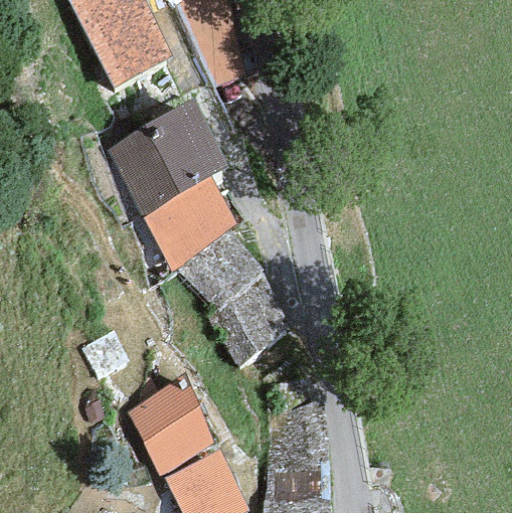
[(67,0),(115,88),(175,55),(145,0),(67,0)]
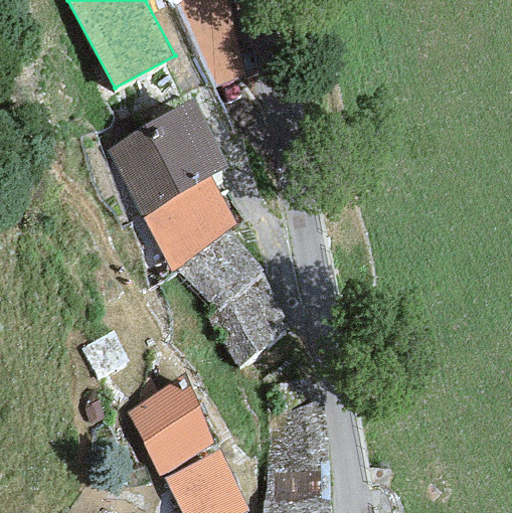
[(181,0),(216,84),(248,73),(228,0),(181,0)]
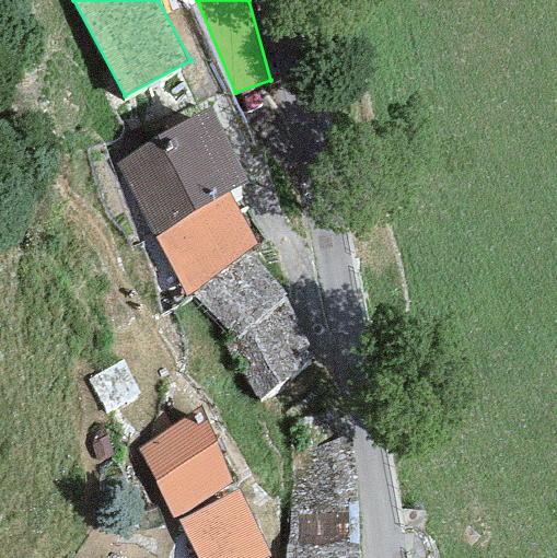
[(215,103),(117,162),(152,235),(231,189),(251,177),(215,103)]
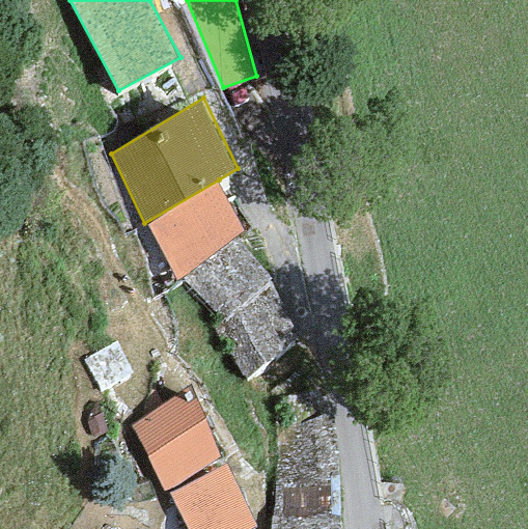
[(245,231),(219,179),(144,223),(178,279),(183,276),(238,237),(245,231)]
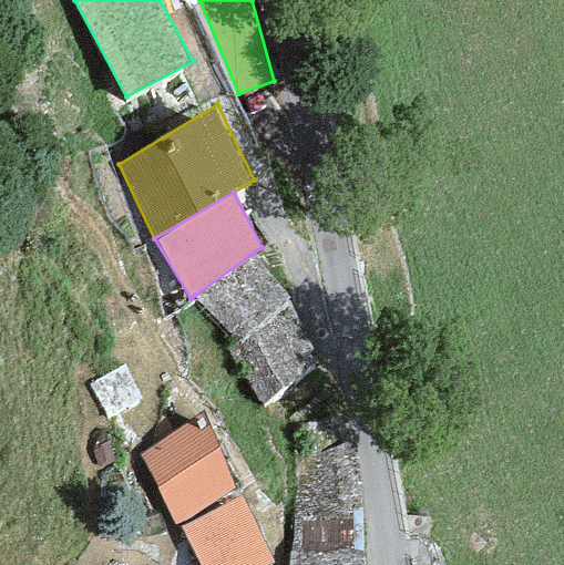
[(290,296),(254,253),(195,295),(237,341),(227,347),(260,403),(319,367),(290,296)]
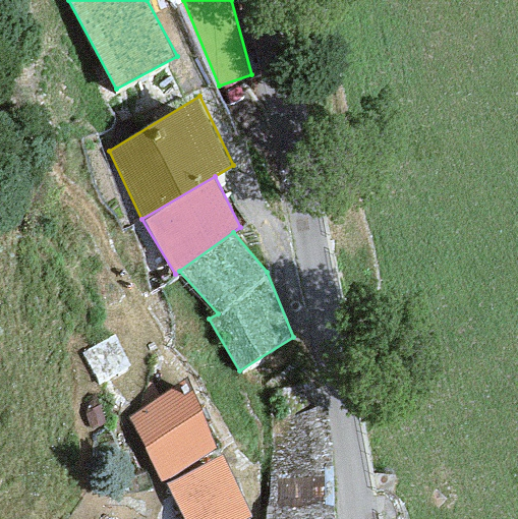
[(132,361),(116,334),(81,355),(98,383),(132,361)]
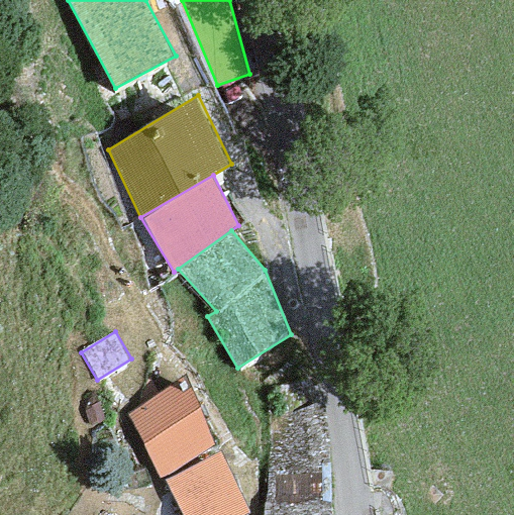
[(216,444),(186,377),(129,412),(162,479),(216,444)]
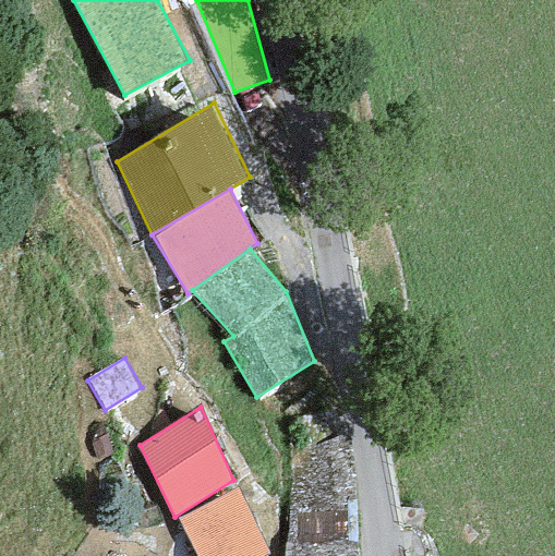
[(287,542),(358,542),(360,506),(356,470),(349,412),(288,415),(290,479),(288,539),(287,542)]
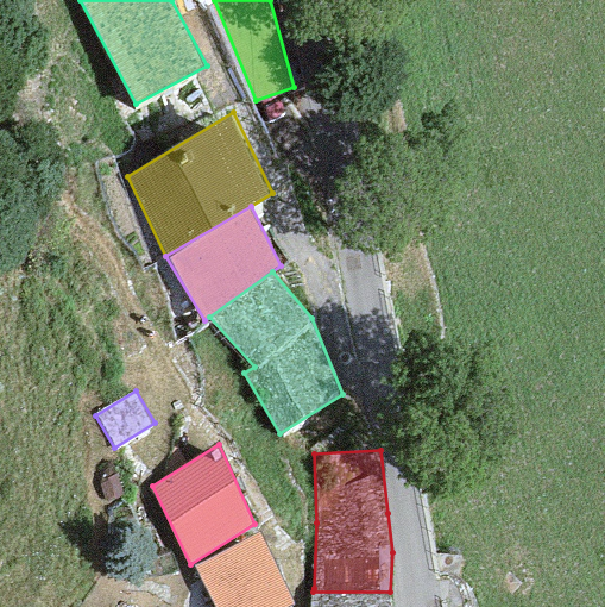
[(289,606),(295,605),(260,531),(197,564),(216,606),(289,606)]
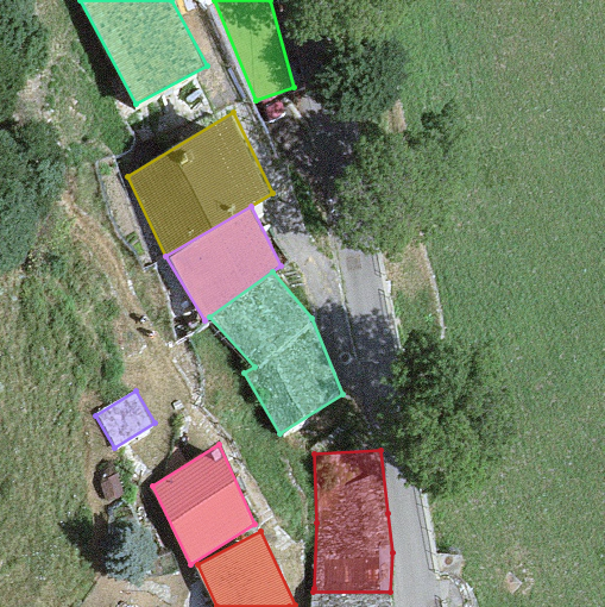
[(389,606),(390,592),(313,592),(310,606),(389,606)]
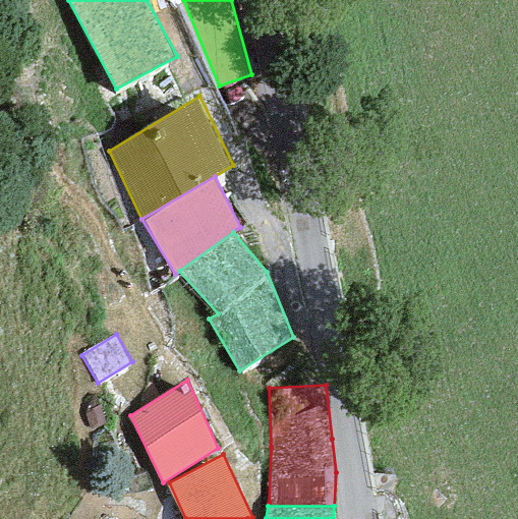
All buildings are outlined.
